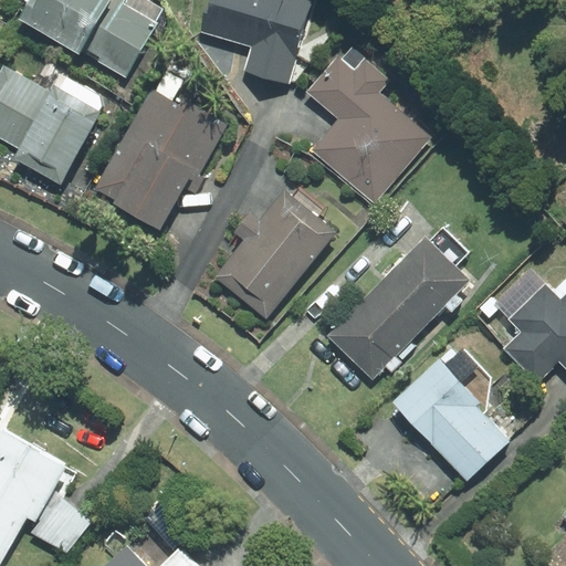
[(30,0),(20,19),(126,80),(158,23),(156,22),(164,9),(147,0),(30,0)]
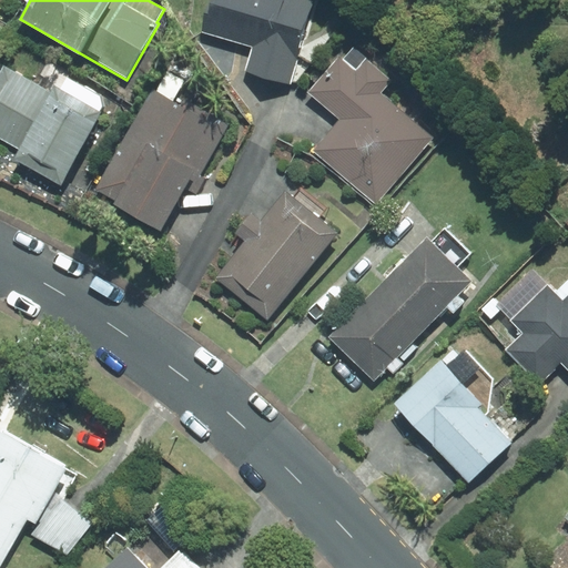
[(316,0),(213,0),(205,29),(254,43),(245,71),(292,85),(316,0)]
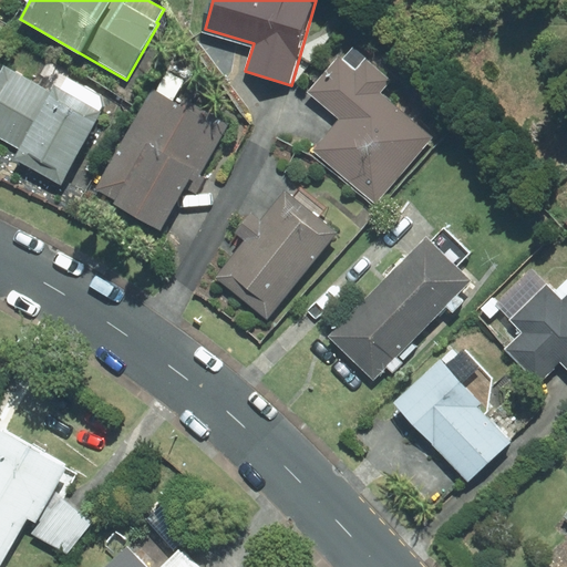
[(342,120),(313,153),(374,205),(432,137),(380,93),(391,80),(353,48),(342,61),(339,58),(309,92),(342,120)]
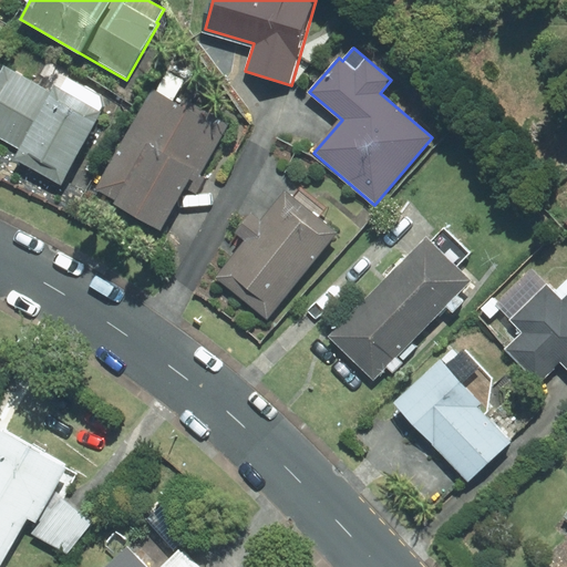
[(13,160),(61,185),(102,112),(54,85),(51,92),(3,66),(0,73),(0,137),(20,148),(13,160)]
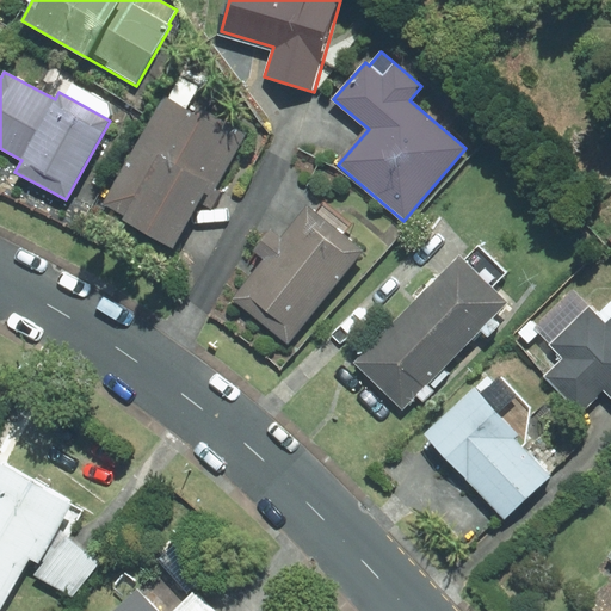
[(198,87),(179,78),(167,98),(165,98),(106,203),(125,214),(122,220),(173,247),(203,191),(209,195),(204,204),(213,209),(222,192),(217,189),(248,133),(201,106),(197,113),(186,109),(198,87)]
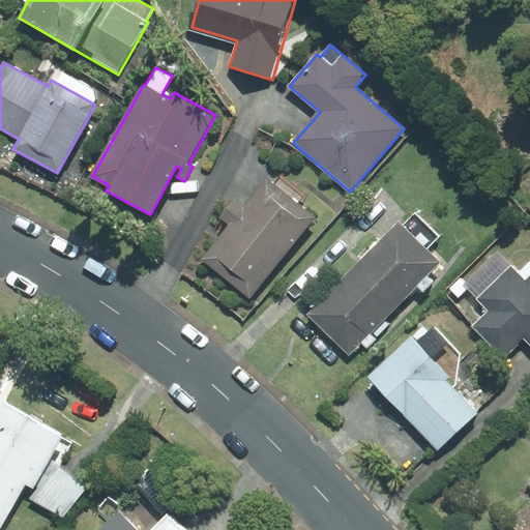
[(272,185),(266,180),(243,208),(234,201),(222,217),(230,224),(202,260),(248,297),(313,217),(296,204),(302,197),(278,178),(272,185)]
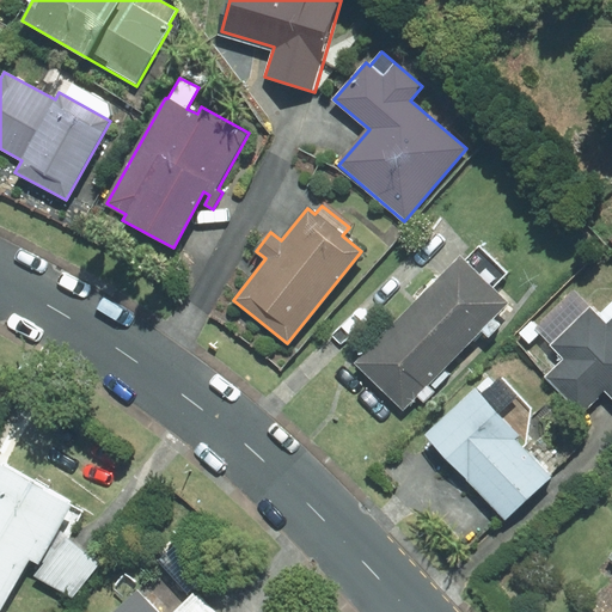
[(464,262),(460,257),(412,307),(458,350),(505,303),(490,289),(506,273),(478,246),(464,262)]
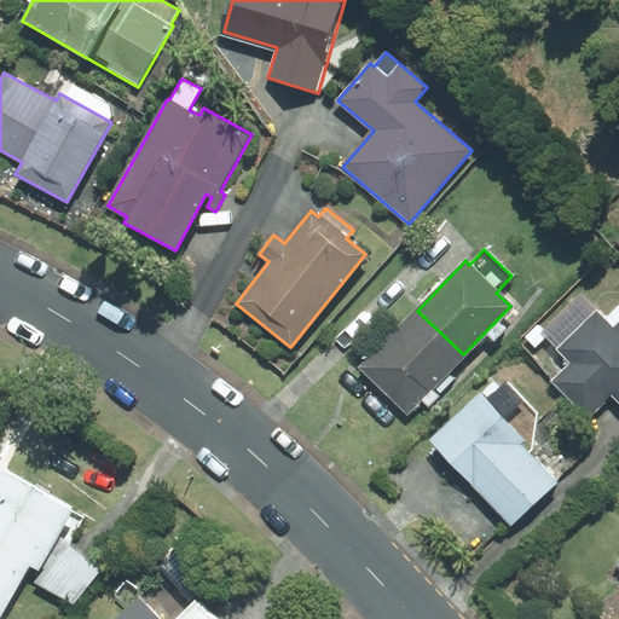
[(580,296),(542,335),(570,363),(555,379),(593,415),(612,397),(618,403),(618,323),(613,329),(580,296)]
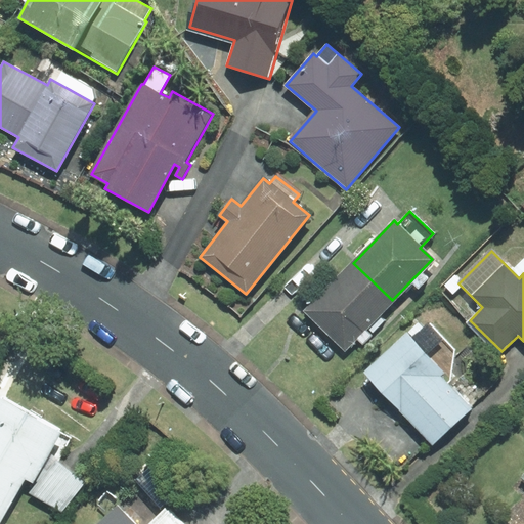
[(392,300),(353,263),(306,311),(345,349),(392,300)]
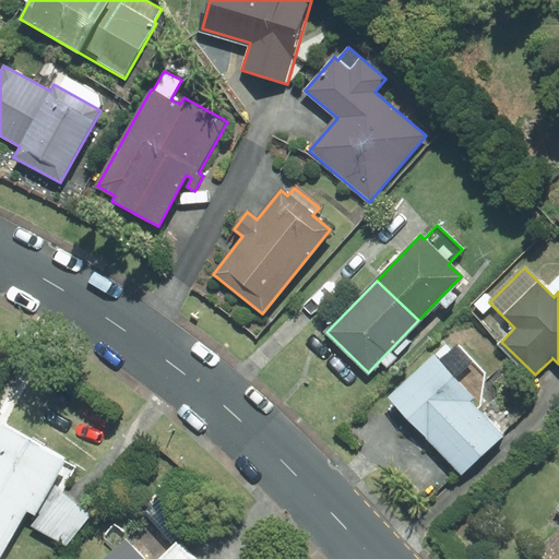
[(485,372),(460,344),(440,360),(435,355),(390,397),(461,475),(503,436),(478,401),(485,372)]
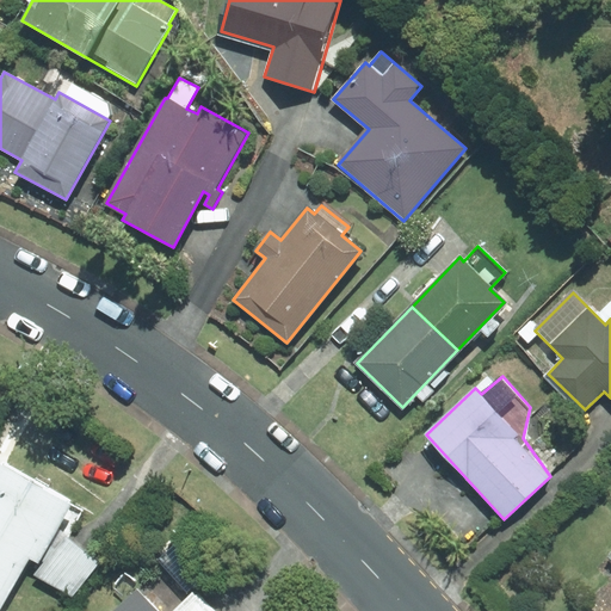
[(38,574),(75,597),(104,565),(61,532),(79,503),(5,458),(0,466),(0,610),(5,610),(37,560),(44,565),(38,574)]
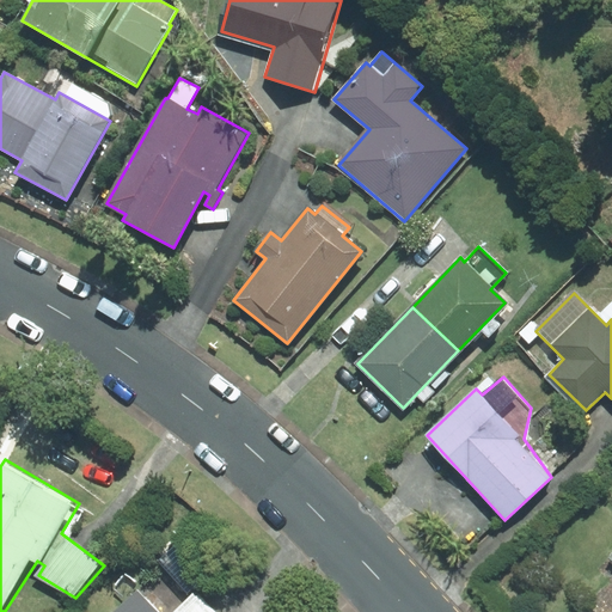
[(218,611),(200,592),(178,611),(169,611),(147,589),(122,611),(218,611)]
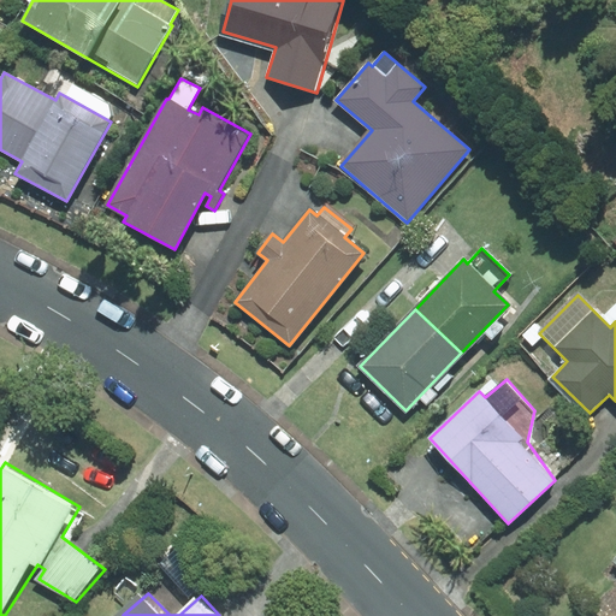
All buildings are outlined.
